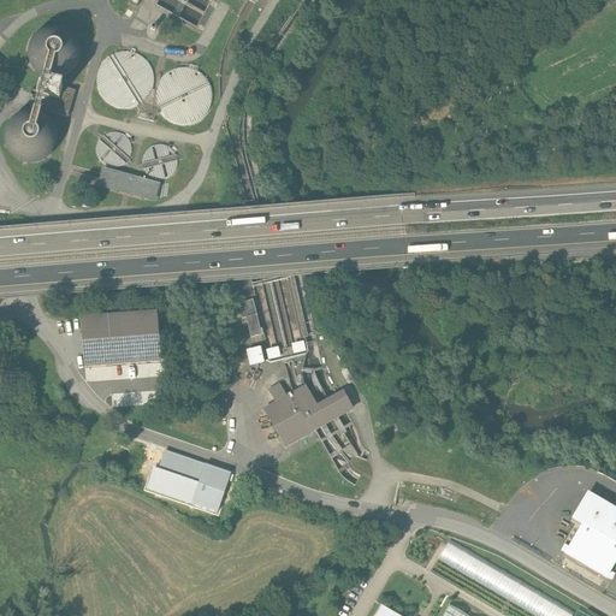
[(65,80),(72,75),(80,64),(81,51),(78,42),(73,35),(64,29),(54,27),(42,30),(35,35),(29,45),(28,55),(29,64),(34,71),(40,77),(47,80),(52,81),(59,81),(65,80)]
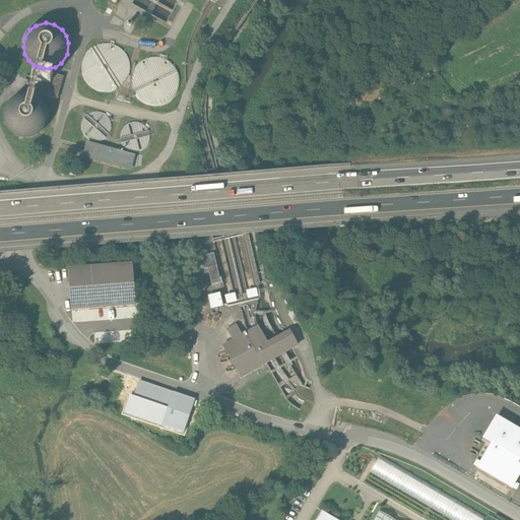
[(117,88),(124,83),(127,78),(129,73),(130,65),(127,55),(122,49),(113,44),(105,43),(96,46),(89,50),(84,58),(82,66),(82,71),(83,75),(87,83),(98,89),(106,91),(117,88)]
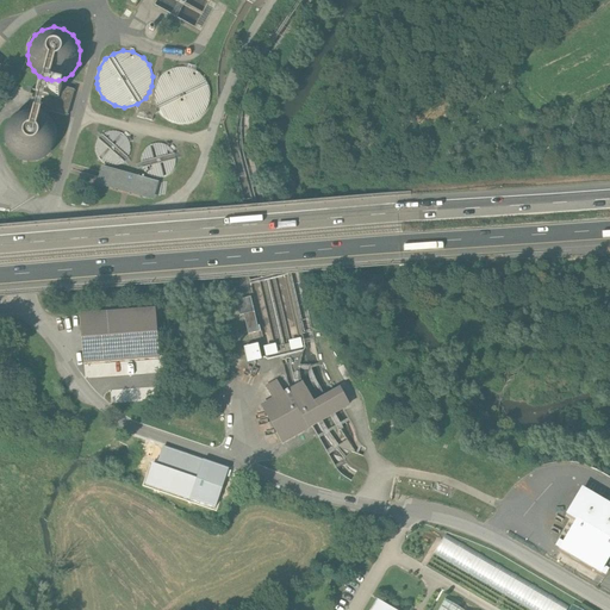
[(194,122),(203,114),(210,103),(210,93),(206,81),(200,74),(190,68),(180,68),(170,70),(162,75),(156,85),(154,94),(154,100),(155,106),(159,110),(161,114),(172,122),(181,124),(194,122)]
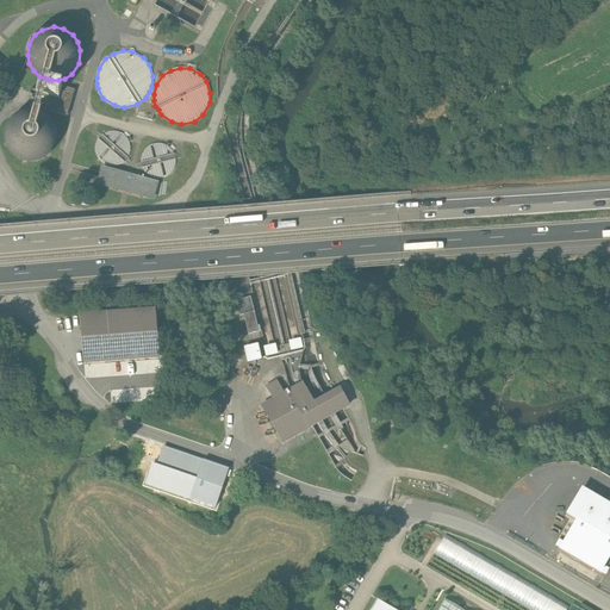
[(51,80),(47,79),(45,85),(38,82),(36,92),(42,94),(37,113),(42,114),(44,110),(67,117),(74,91),(51,83),(51,80)]
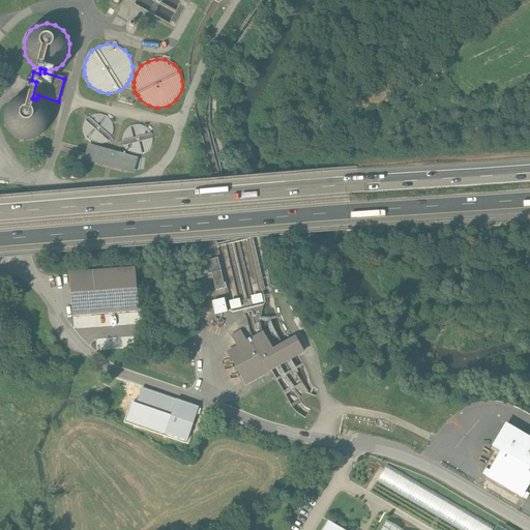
[(126,85),(119,90),(121,95),(119,102),(131,106),(134,98),(138,95),(135,92),(134,87),(134,82),(129,80),(126,85)]
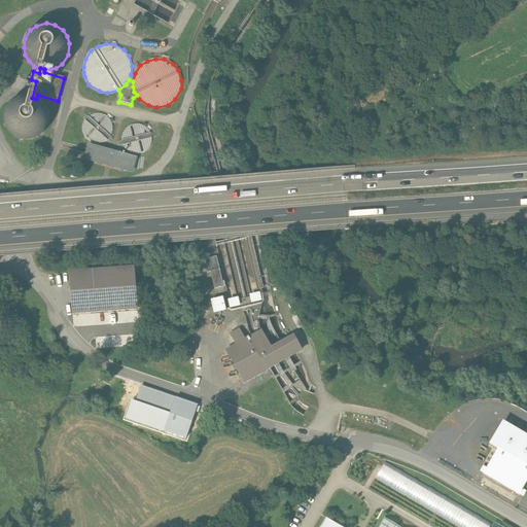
[(28,143),(36,141),(40,138),(45,132),(48,120),(47,113),(43,106),(36,99),(32,98),(23,98),(12,101),(6,108),(3,115),(3,125),(4,130),(9,136),(12,139),(20,142),(28,143)]
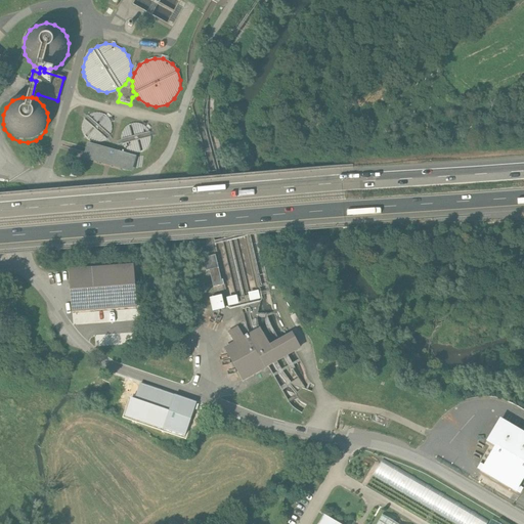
[(105,143),(111,140),(115,132),(116,126),(114,118),(110,113),(103,110),(97,107),(96,107),(89,110),(83,114),(79,120),(78,126),(78,129),(79,134),(82,140),(88,144),(96,146),(105,143)]
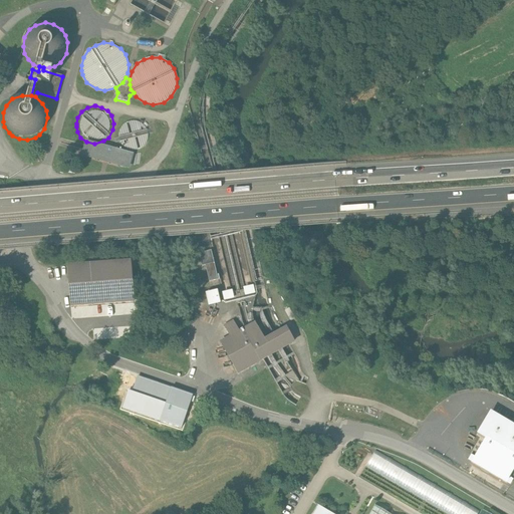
[(144,154),(149,150),(153,143),(154,136),(151,129),(147,123),(142,119),(136,118),(134,118),(126,120),(121,123),(117,130),(115,137),(115,140),(117,145),(120,150),(127,155),(133,156),(144,154)]
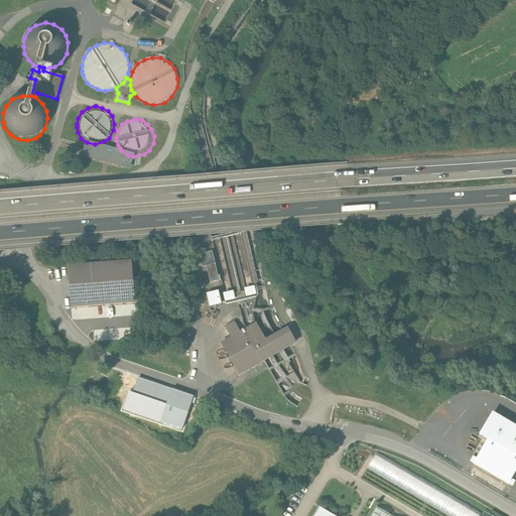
[(95,144),(87,142),(82,158),(130,170),(133,156),(128,155),(121,150),(118,145),(116,140),(109,138),(104,141),(95,144)]
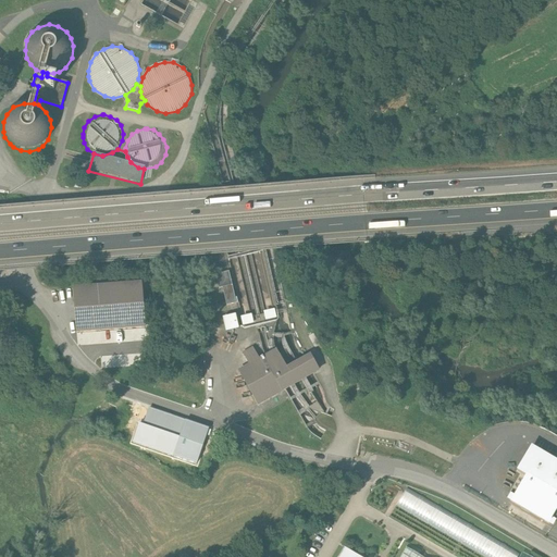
[(230,271),(217,274),(219,288),(223,287),(227,306),(237,304),(230,271)]
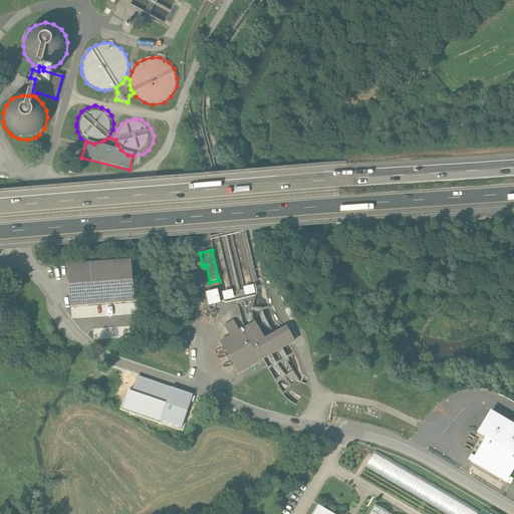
[(67,266),(70,307),(133,302),(130,261),(67,266)]
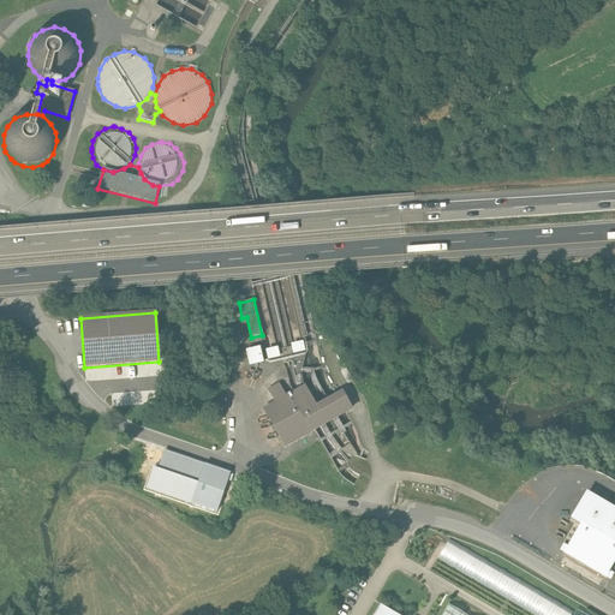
[(263,346),(248,350),(250,365),(309,353),(305,338),(282,341),(282,345),(264,348),(263,346)]
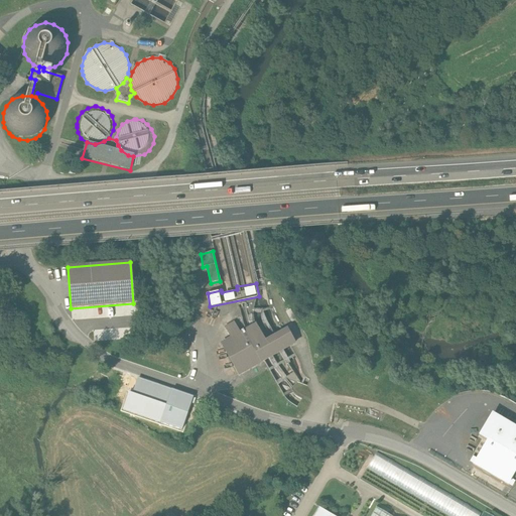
[(247,320),(249,326),(256,323),(254,317),(247,320)]
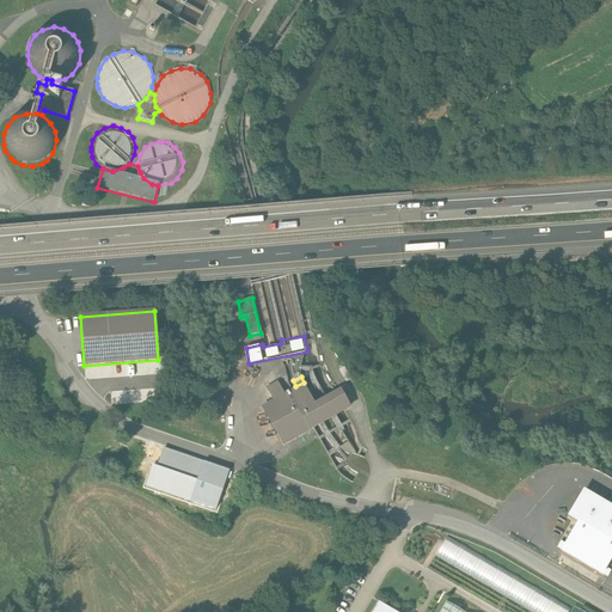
[(313,405),(303,385),(294,389),(283,396),(277,383),(268,387),(275,401),(262,408),(283,444),(317,426),(337,414),(348,407),(340,391),(325,398),(313,405)]
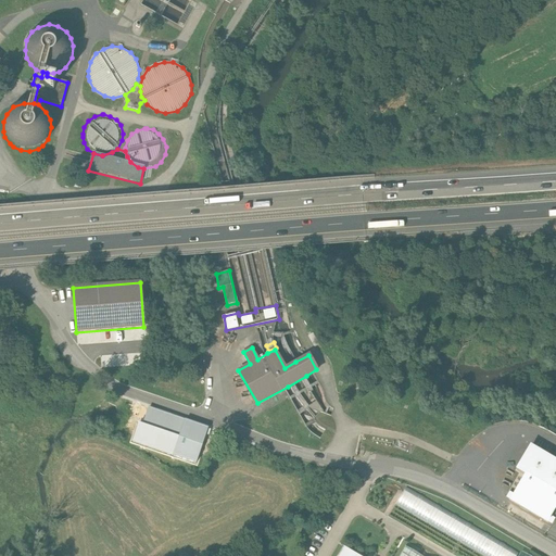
[(207,429),(149,408),(142,426),(138,424),(133,442),(196,464),(207,429)]
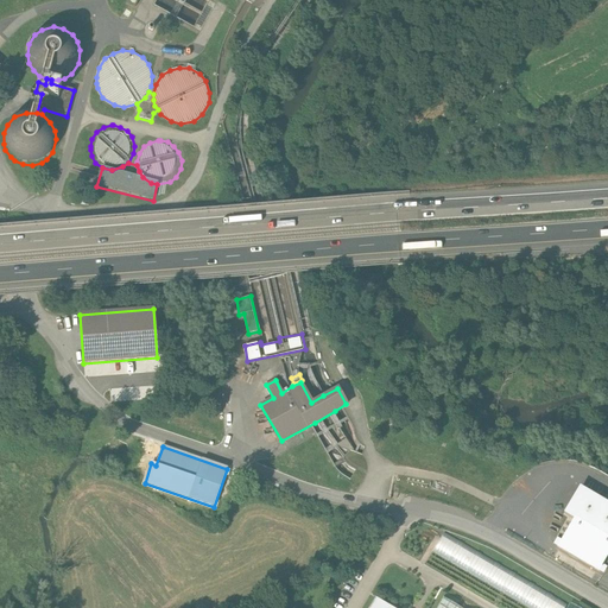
[(607,506),(580,489),(565,515),(575,521),(562,542),(558,539),(555,545),(601,572),(605,567),(601,565),(607,553),(607,506)]
